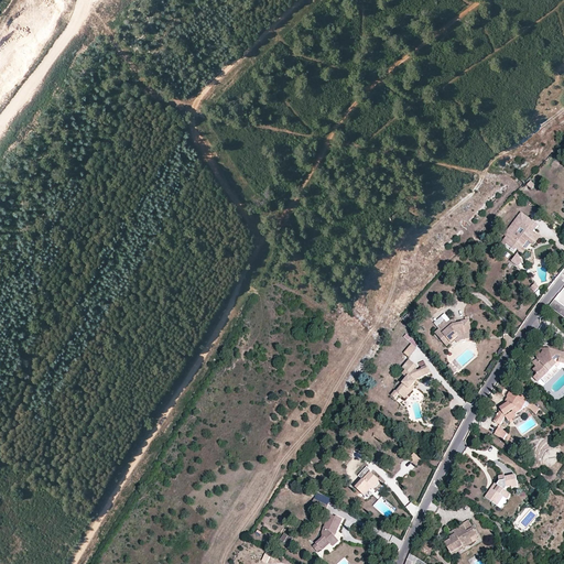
[(506,237),(500,243),(506,247),(507,245),(516,251),(517,249),(520,251),(523,248),(528,240),(531,243),(537,235),(533,231),(539,225),(521,212),(503,235),(506,237)]
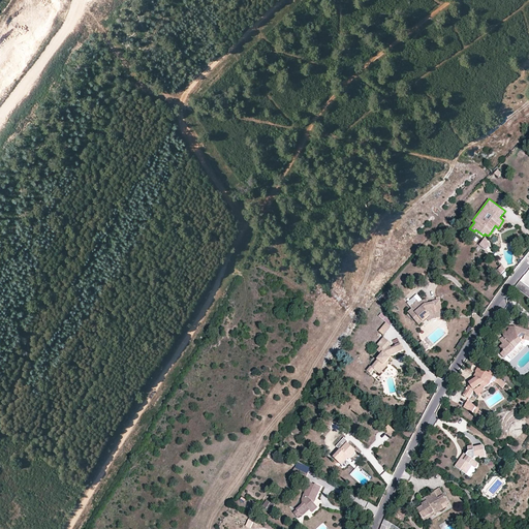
[(506,222),(503,220),(498,228),(501,230),(506,222)]
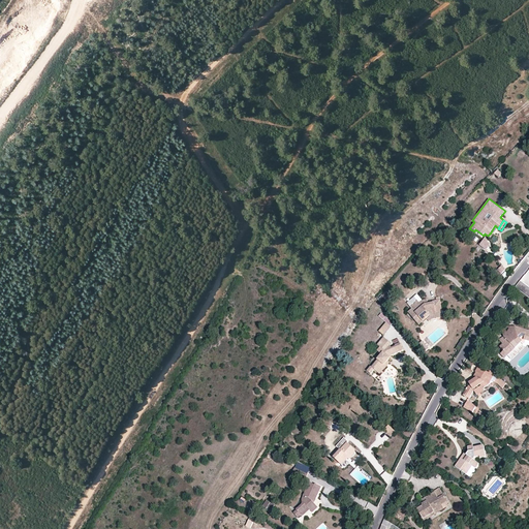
[(494,235),(491,232),(488,236),(485,240),(488,242),(494,235)]
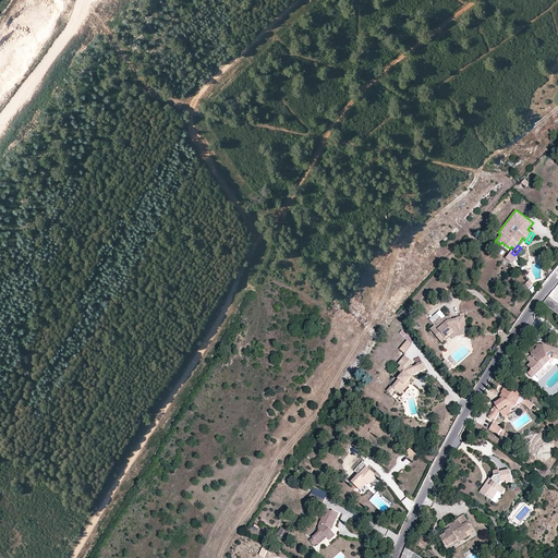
[(517,257),(514,255),(511,253),(506,259),(512,264),(517,257)]
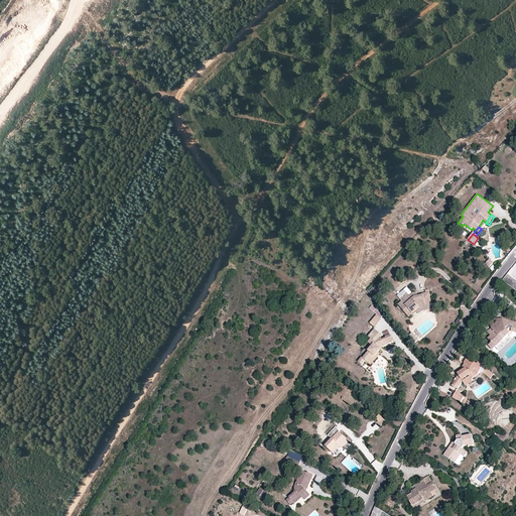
[(515,280),(507,274),(503,281),(515,290),(515,280)]
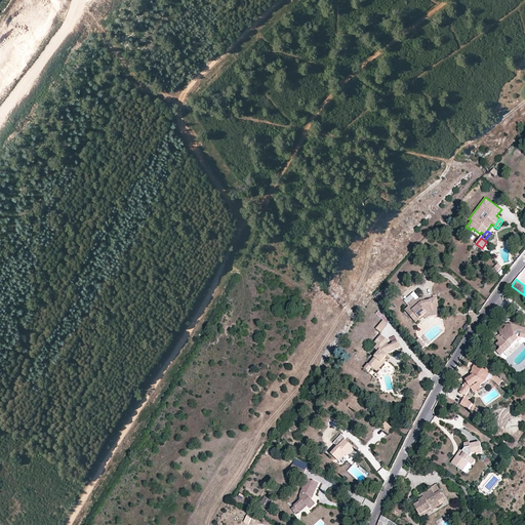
[(440,315),(437,297),(425,299),(423,297),(418,297),(416,300),(414,298),(407,305),(408,306),(405,310),(415,323),(419,319),(420,320),(423,317),(426,320),(429,317),(440,315)]
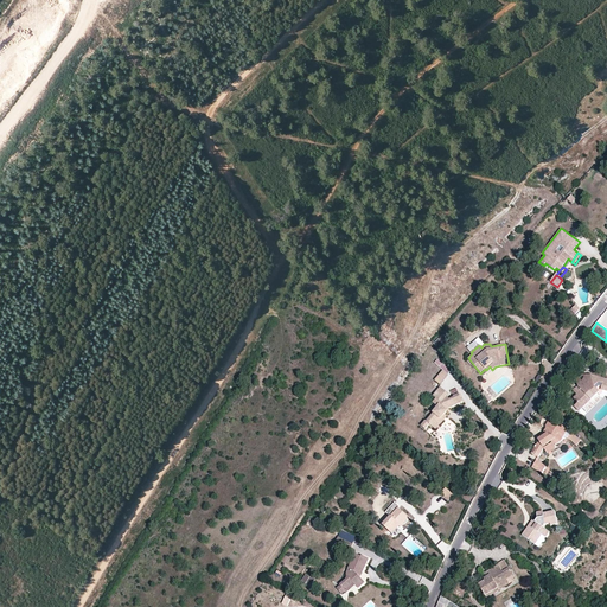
[(448,375),(442,370),(434,379),(441,385),(448,375)]
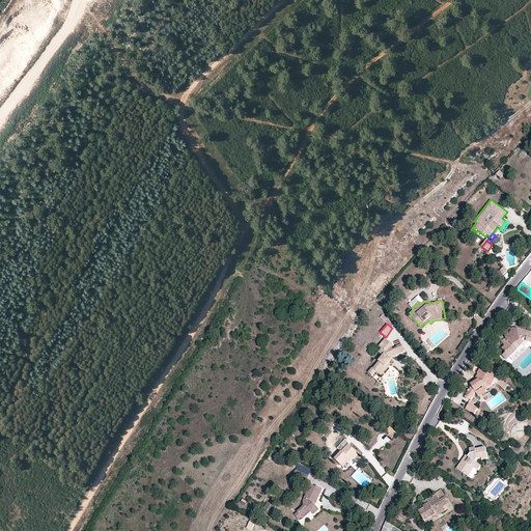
[(530,332),(523,330),(516,329),(513,328),(507,328),(503,332),(505,338),(501,342),(504,345),(502,348),(505,353),(503,355),(503,356),(507,360),(510,357),(523,344),(525,342),(521,338),(524,335),(527,336),(526,342),(528,342),(530,343),(530,342),(530,332)]
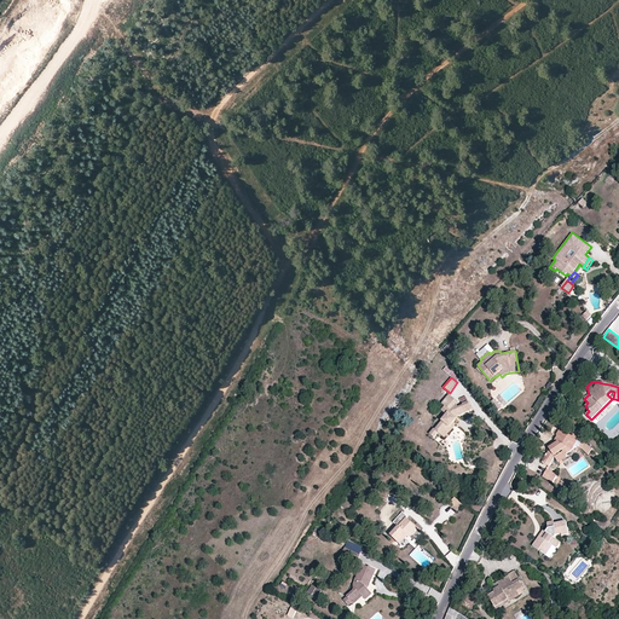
[(457,403),(449,395),(441,404),(444,406),(440,410),(446,415),(434,429),(433,429),(429,434),(434,438),(438,433),(440,435),(447,426),(449,428),(453,423),(458,416),(472,410),(467,399),(461,401),(462,405),(457,406),(456,404),(457,403)]
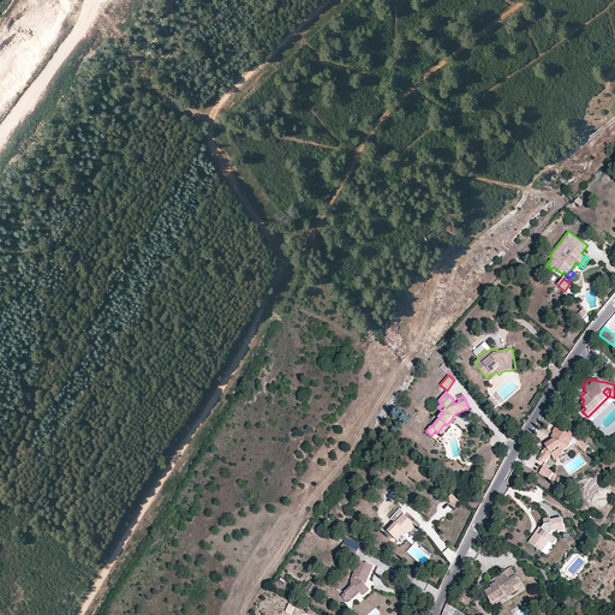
[(499,405),(490,396),(487,400),(495,407),(499,405)]
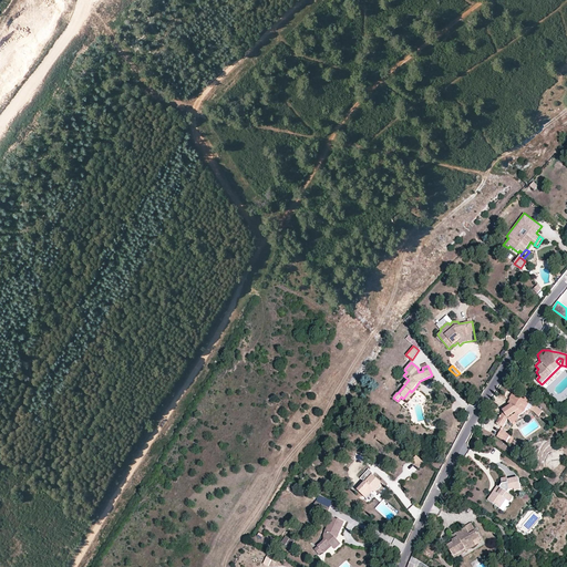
[(563,371),(558,368),(545,381),(548,384),(563,371)]
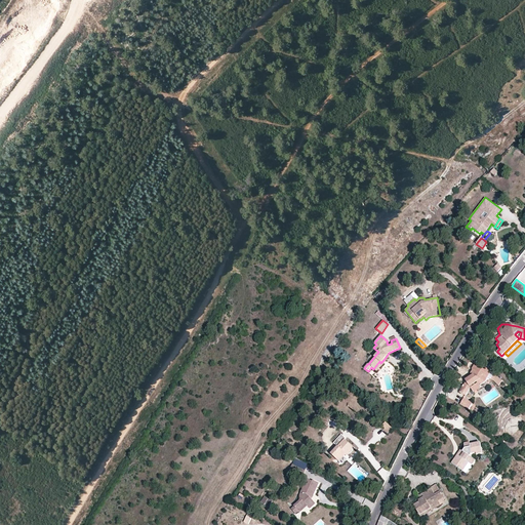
[(387,360),(385,359),(380,363),(379,361),(373,369),(376,371),(387,360)]
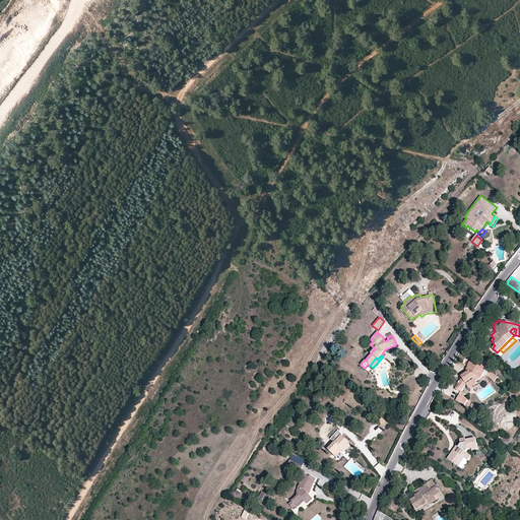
[(519,365),(519,363),(519,362),(519,358),(511,363),(515,369),(519,365)]
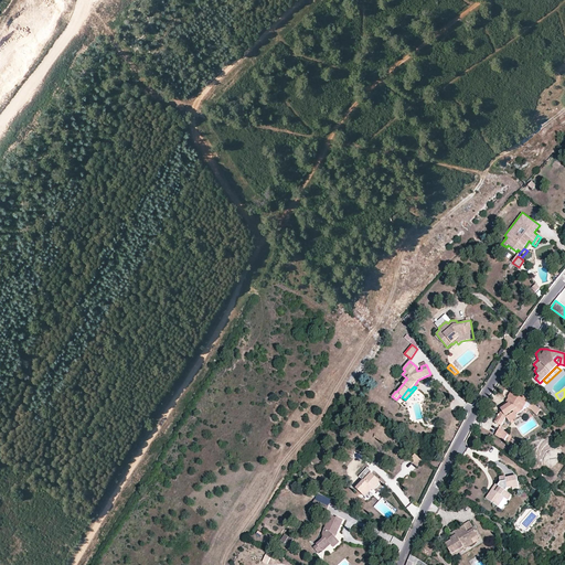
[(522,397),(511,392),(508,397),(509,398),(504,405),(505,406),(501,408),(502,412),(499,414),(494,422),(501,426),(507,417),(507,416),(513,412),(518,414),(523,411),(525,406),(530,400),(523,396),(522,397)]
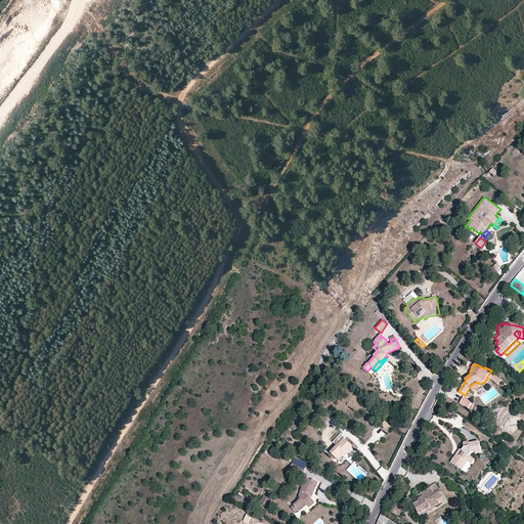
[(481,386),(480,384),(476,382),(470,386),(470,387),(473,391),(481,386)]
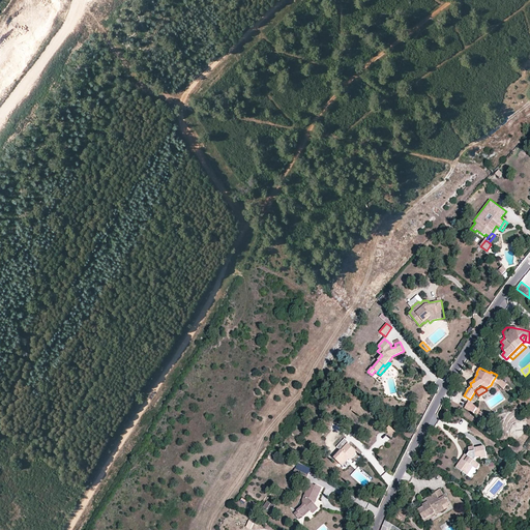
[(477,406),(469,402),(465,408),(473,413),(477,406)]
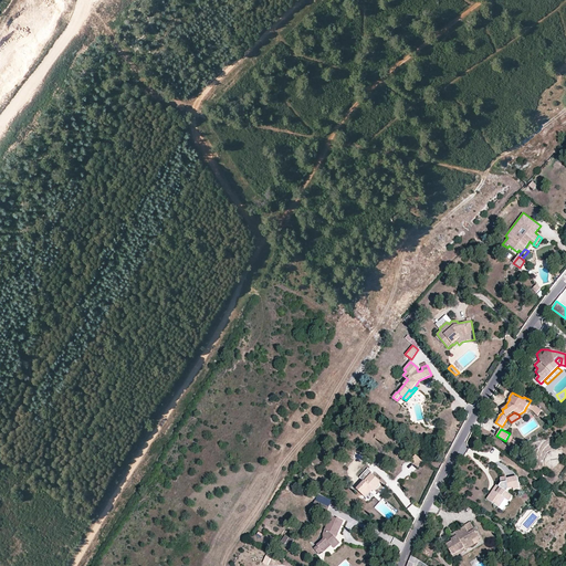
[(422,462),(416,456),(410,461),(417,469),(422,462)]
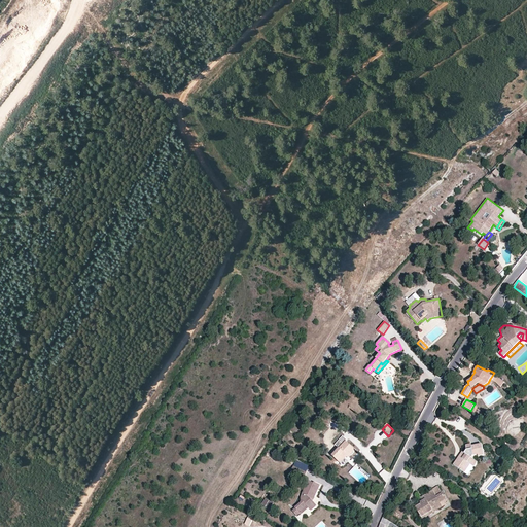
[(346,440),(343,436),(335,445),(339,448),(331,455),(342,464),(348,457),(355,450),(345,442),(346,440)]
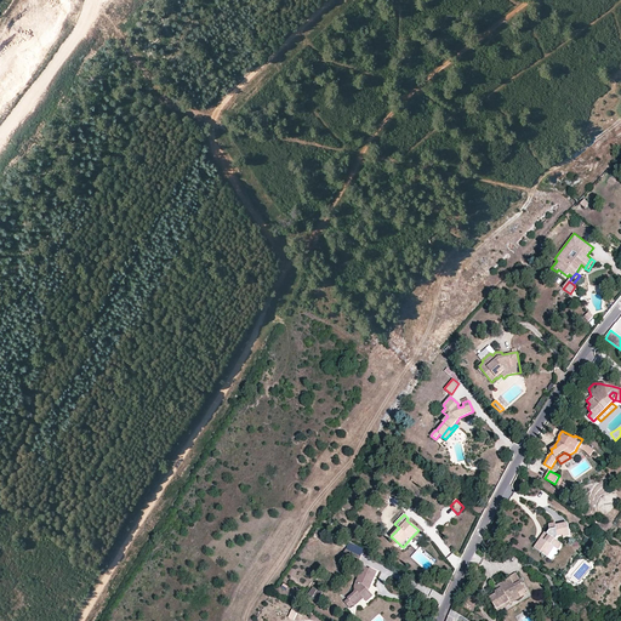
[(570,536),(568,523),(556,525),(556,523),(548,524),(550,530),(547,534),(545,533),(534,547),(551,559),(557,550),(562,543),(556,540),(558,536),(563,535),(564,537),(570,536)]
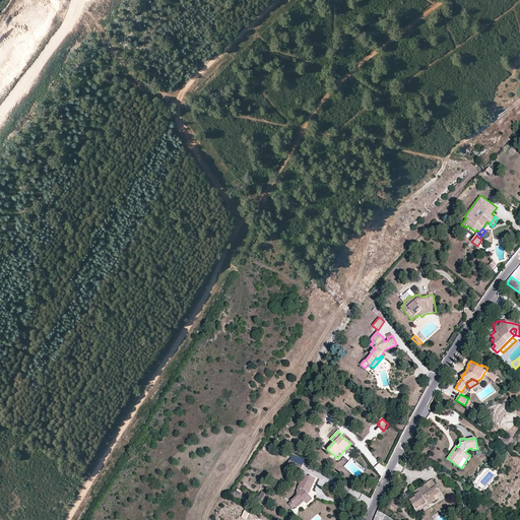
[(345,453),(343,451),(337,458),(339,461),(345,453)]
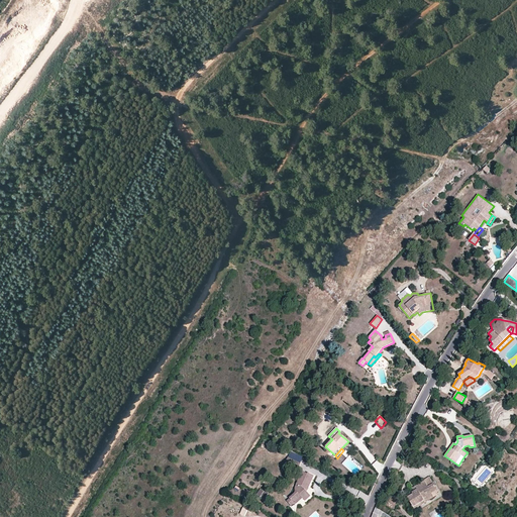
[(303,456),(291,450),(287,457),(300,463),(303,456)]
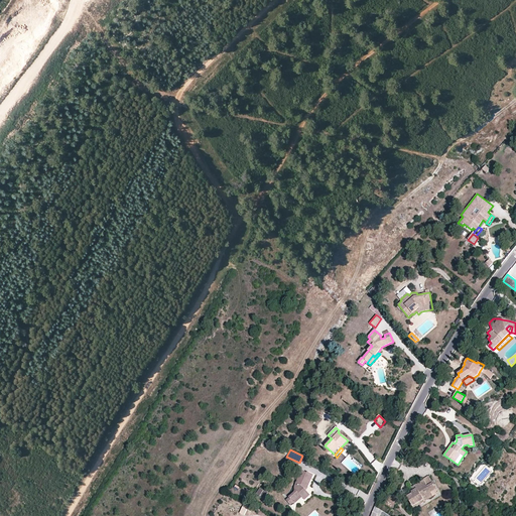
[(307,474),(300,471),(299,476),(295,485),(294,487),(294,492),(288,497),(292,502),(295,499),(299,495),(302,497),(304,500),(310,495),(306,491),(313,475),(307,472),(307,474)]
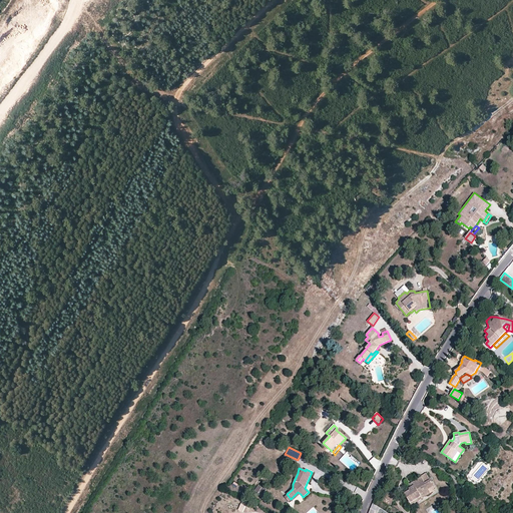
[(420,476),(421,477),(425,483),(430,479),(426,473),(420,476)]
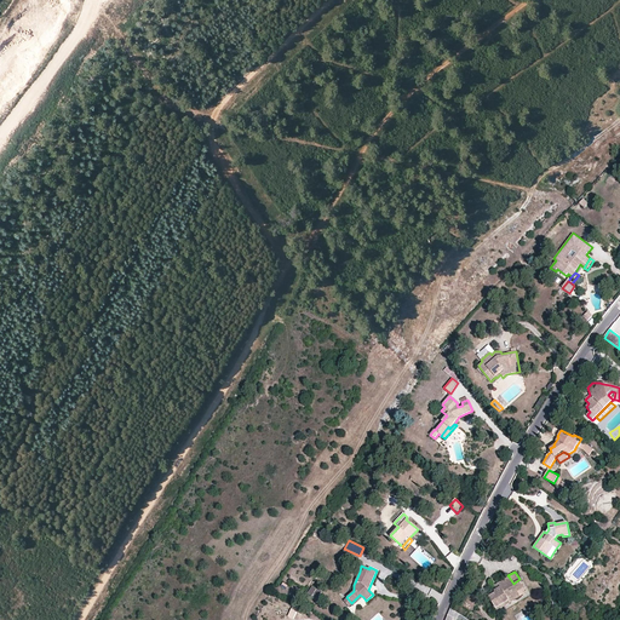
[(514,584),(509,577),(499,583),(501,586),(497,589),(494,590),(495,592),(488,597),(495,608),(510,600),(509,598),(516,595),(517,598),(527,592),(520,579),(514,584)]
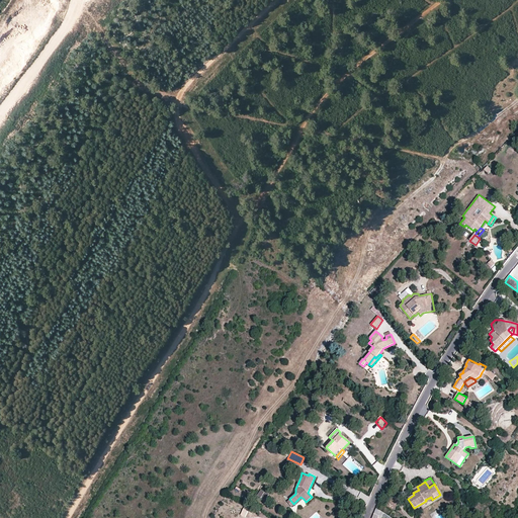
[(269,493),(260,490),(256,497),(259,499),(261,497),(266,499),(269,493)]
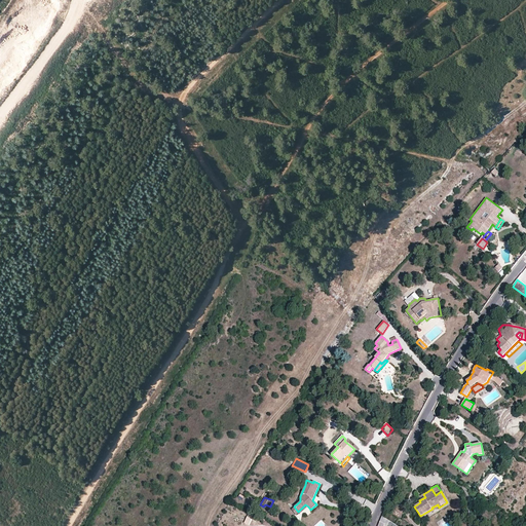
[(421,518),(439,508),(438,504),(431,508),(433,509),(420,516),(421,518)]
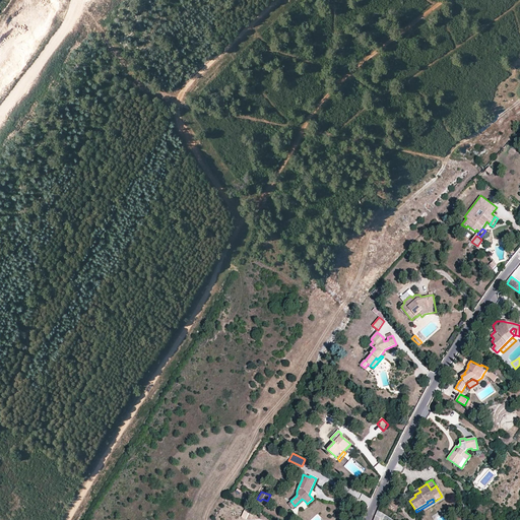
[(392,519),(377,510),(376,512),(374,517),(373,519),(380,519),(381,519),(382,519),(392,519)]
